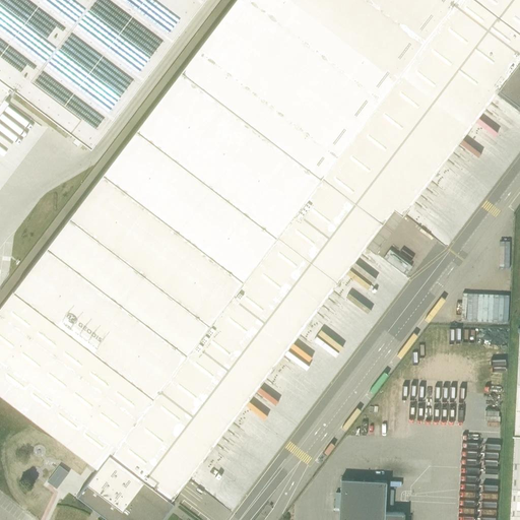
[(0,0),(0,114),(9,103),(4,99),(14,85),(92,145),(203,0),(0,0)]
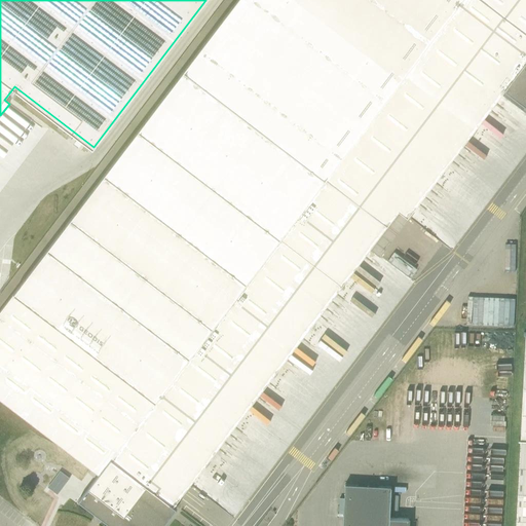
[(525,0),(236,0),(184,70),(387,226),(399,211),(408,218),(501,95),(504,90),(525,106),(525,0)]
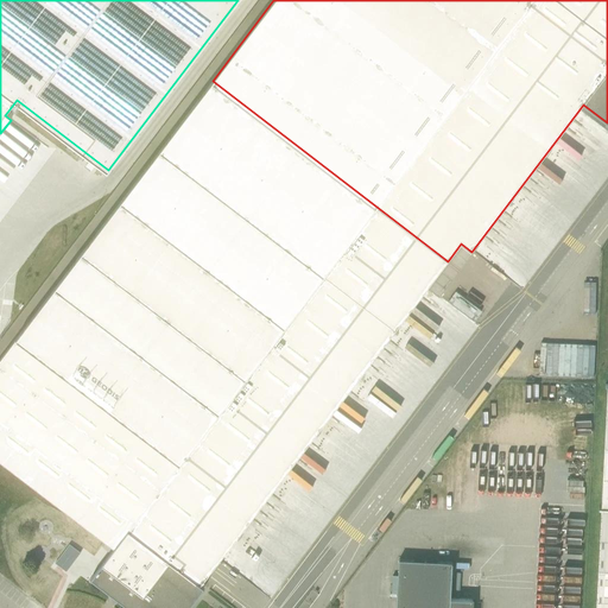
[(396,329),(448,261),(213,81),(160,150),(396,329)]
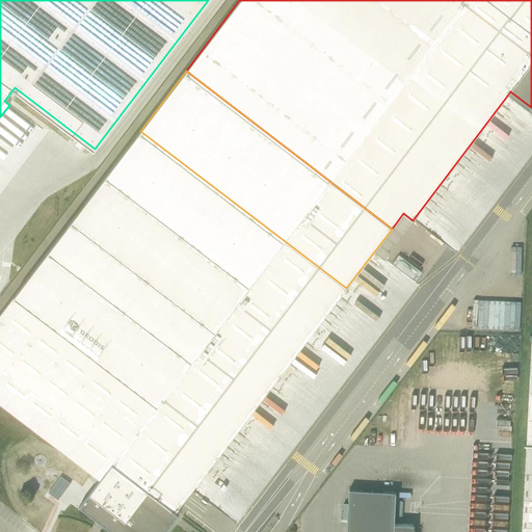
[(164,531),(179,514),(176,512),(177,510),(244,422),(346,288),(140,131),(0,314),(0,402),(100,479),(80,506),(113,531),(164,531)]
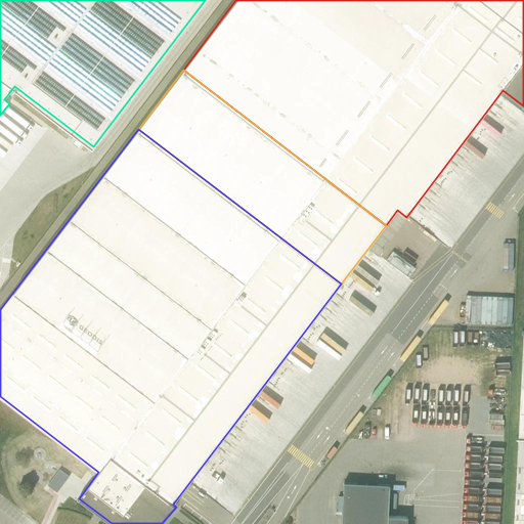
[(512,323),(513,297),(467,295),(466,311),(470,311),(470,321),(512,323)]
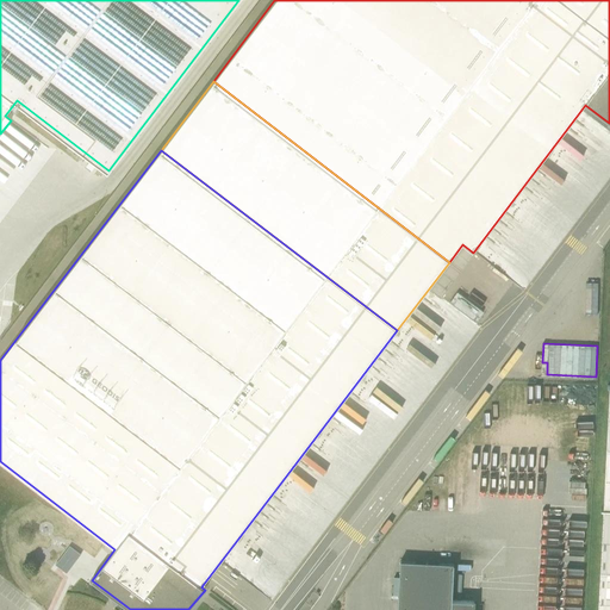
[(609,609),(609,508),(603,508),(597,609),(609,609)]
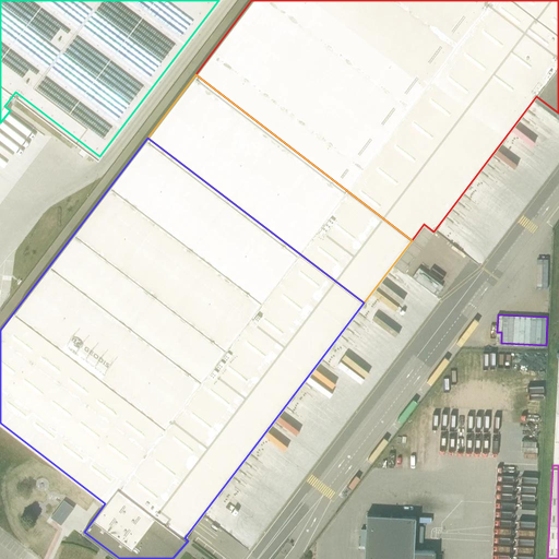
[(366,546),(364,558),(433,558),(435,551),(414,550),(416,518),(367,514),(366,530),(361,530),(360,546),(366,546)]
